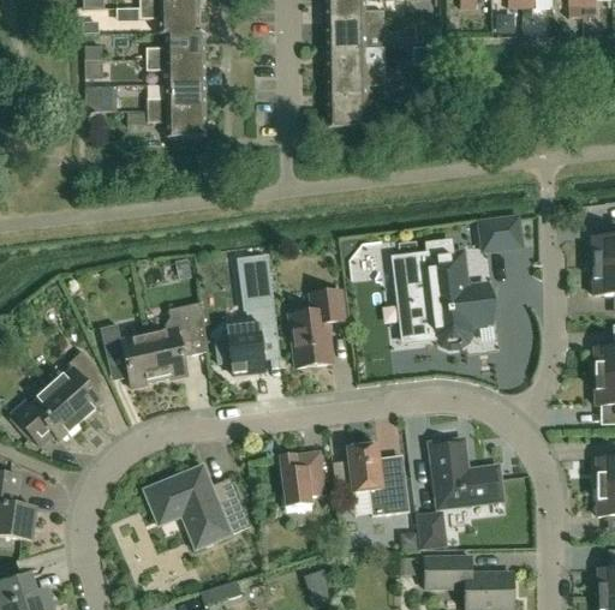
[(324,0),(326,21),(384,18),(383,7),(363,7),(363,0),(324,0)]
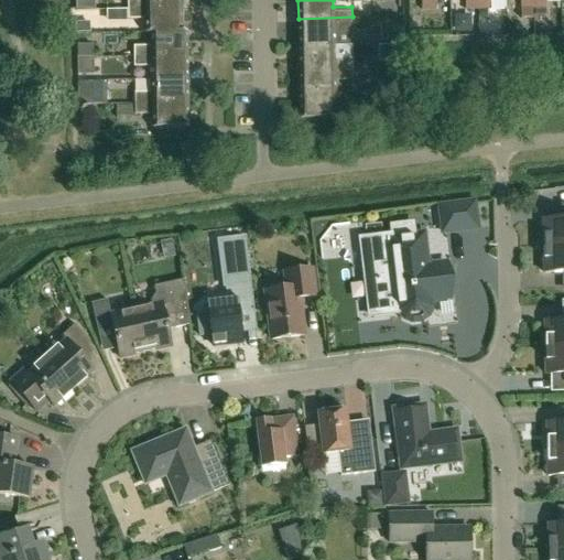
[(534,4),(533,0),(520,0),(521,15),(533,15),(533,4),(534,4)]
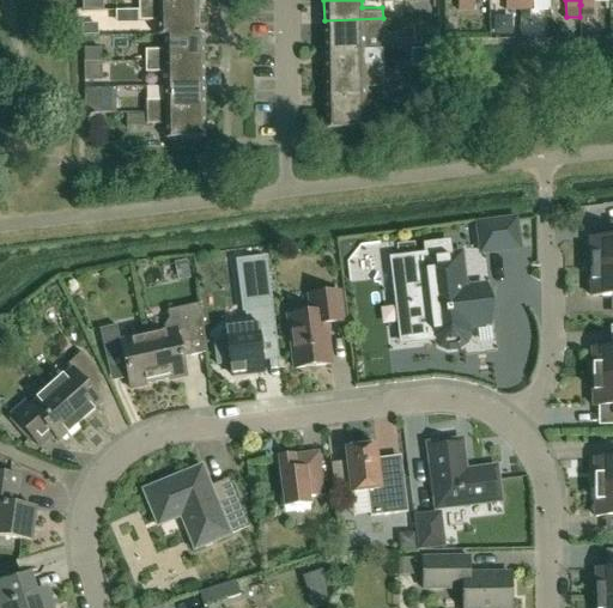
[(157,31),(204,30),(204,29),(198,29),(196,5),(140,5),(141,16),(157,16),(157,31)]
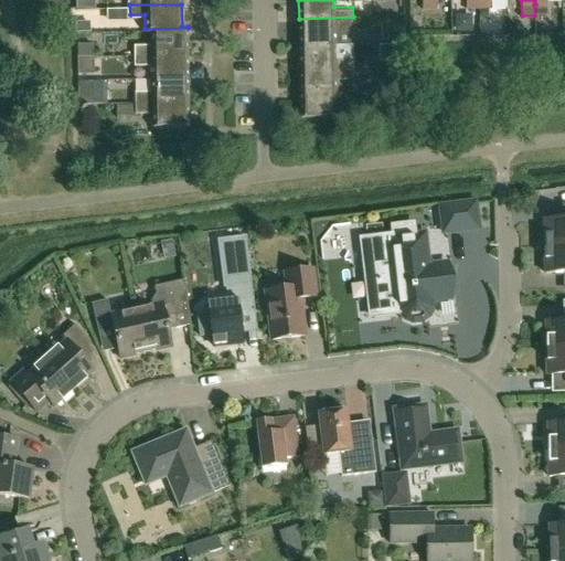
[(353,17),(299,19),(299,42),(353,41),(334,41),(334,28),(353,28),(353,17)]
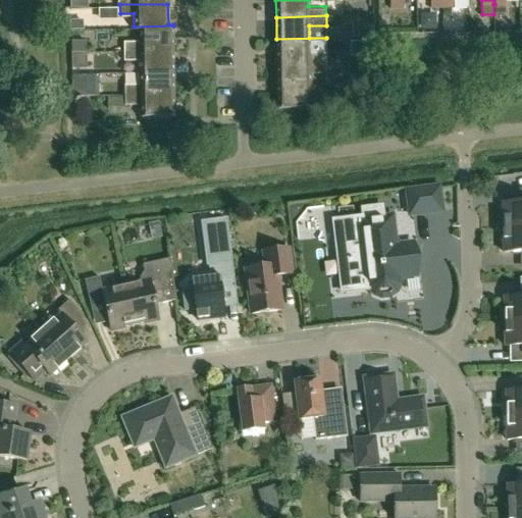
[(135,28),(138,27),(139,38),(125,39),(125,48),(173,48),(173,26),(134,27),(135,28)]
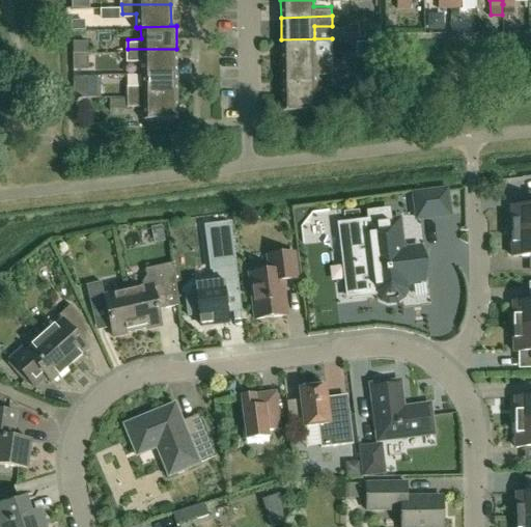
[(332,38),(281,39),(281,62),(333,60),(332,38)]
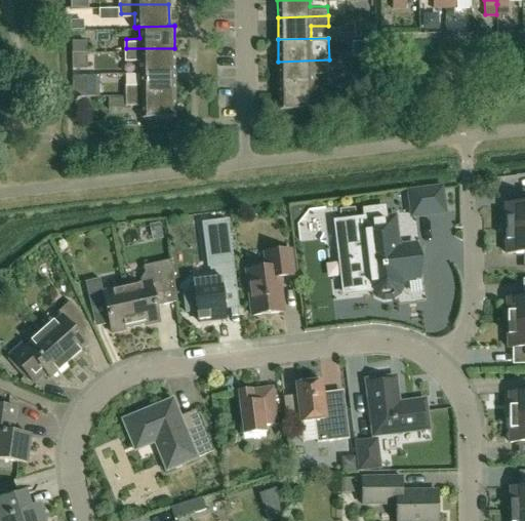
[(174,48),(126,48),(126,57),(139,57),(139,70),(175,70),(174,48)]
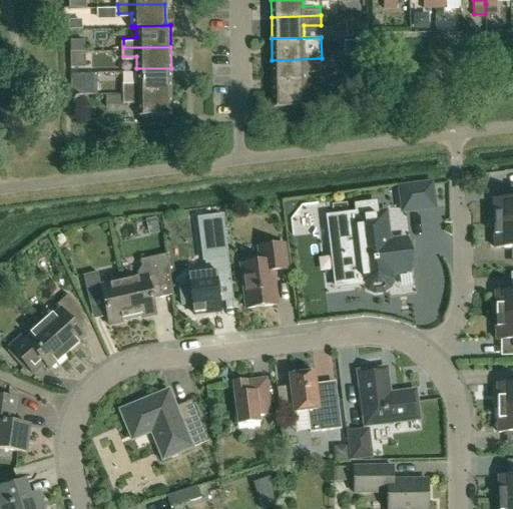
[(86,48),(71,48),(71,64),(86,64),(86,48)]
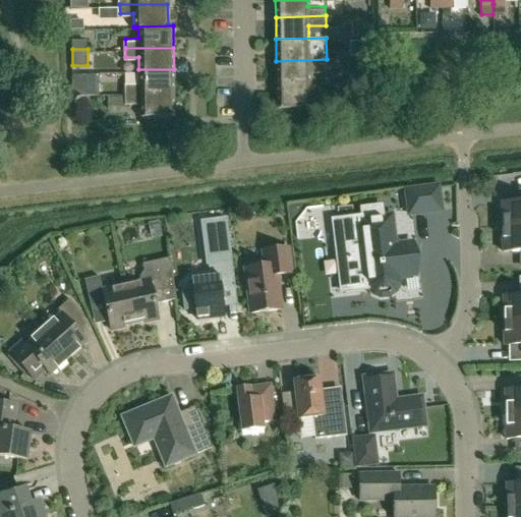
[(277,82),(309,81),(309,69),(327,68),(327,59),(276,61),(277,82)]
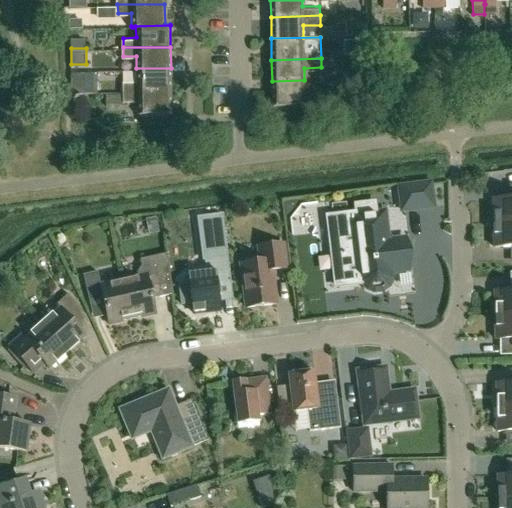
[(331,75),(344,75),(345,60),(331,60),(331,75)]
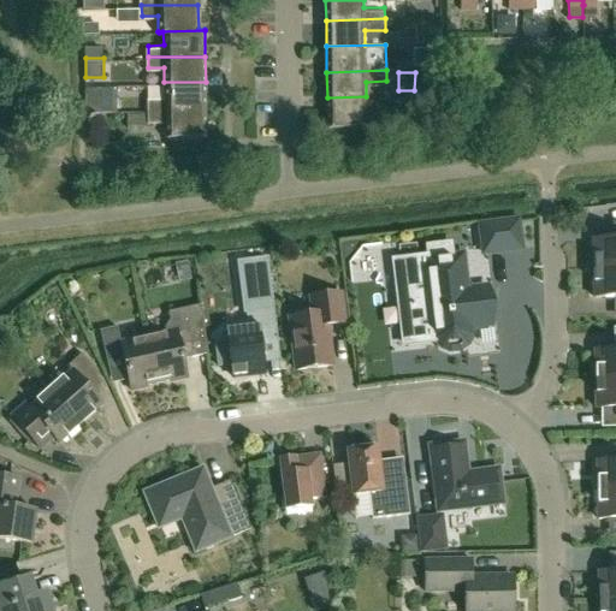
[(206,82),(164,82),(165,98),(149,98),(149,108),(206,108),(206,82)]
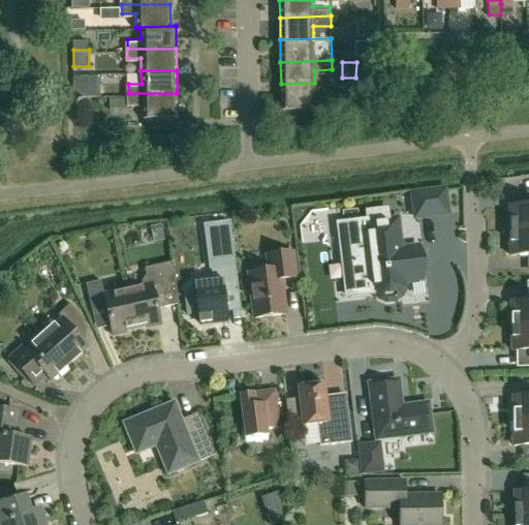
[(314,83),(281,84),(281,106),(332,105),(332,96),(314,96),(314,83)]
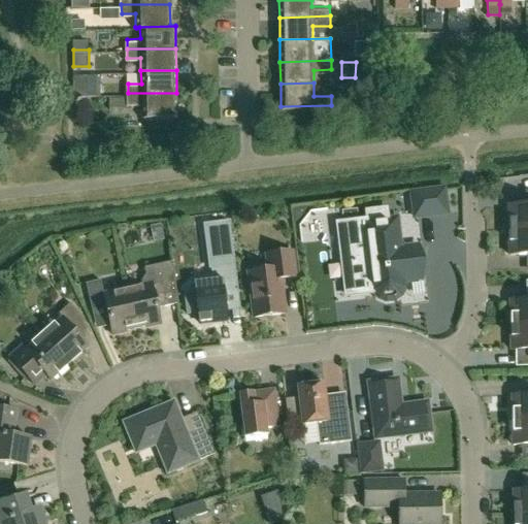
[(176,93),(128,93),(128,103),(141,102),(142,117),(177,116),(176,93)]
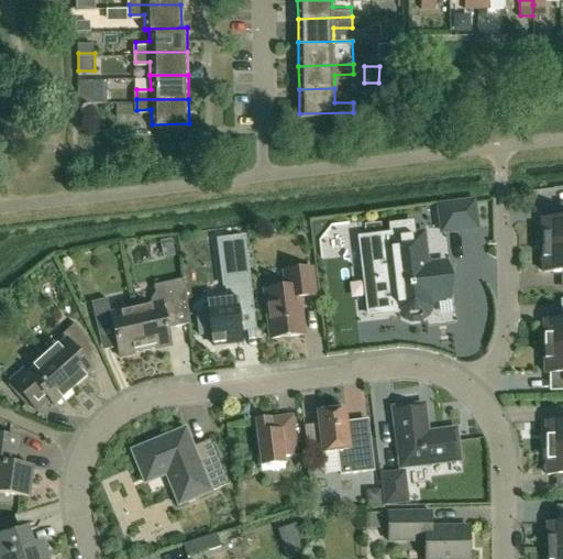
[(476,223),(473,198),(438,203),(441,228),(476,223)]
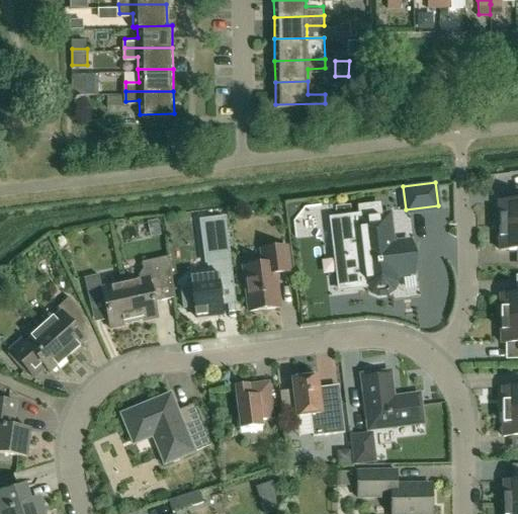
[(517,197),(499,198),(499,223),(517,222),(517,197)]
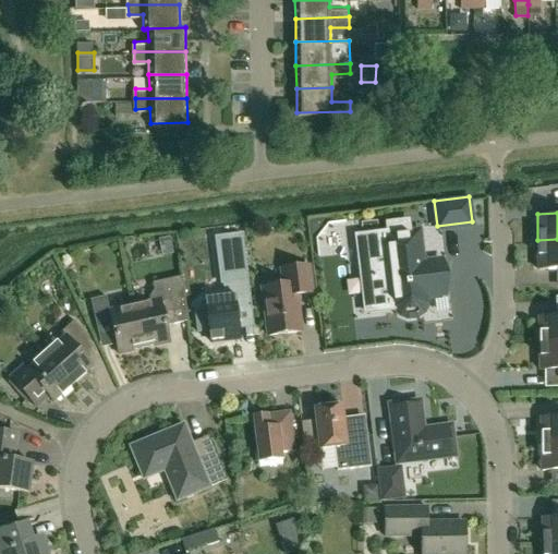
[(390,230),(362,235),(371,306),(392,303),(392,304),(396,308),(399,311),(408,314),(416,313),(424,309),(427,300),(427,294),(427,293),(446,291),(441,256),(425,259),(420,254),(422,252),(420,227),(415,228),(408,229),(405,224),(400,221),(396,223),(391,226),(390,230)]
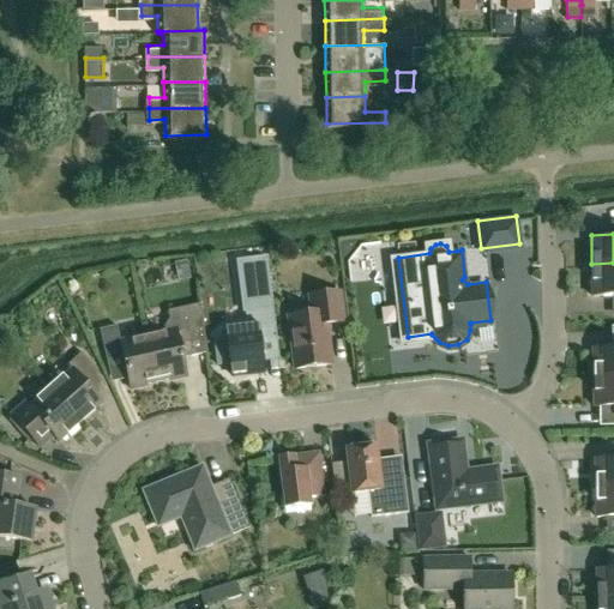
[(613,263),(591,264),(593,293),(613,293),(613,263)]
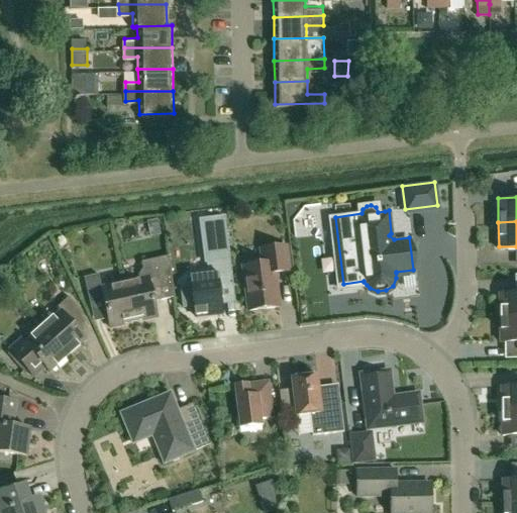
[(243,263),(248,307),(279,304),(275,270),(289,268),(287,243),(261,245),(263,261),(243,263)]
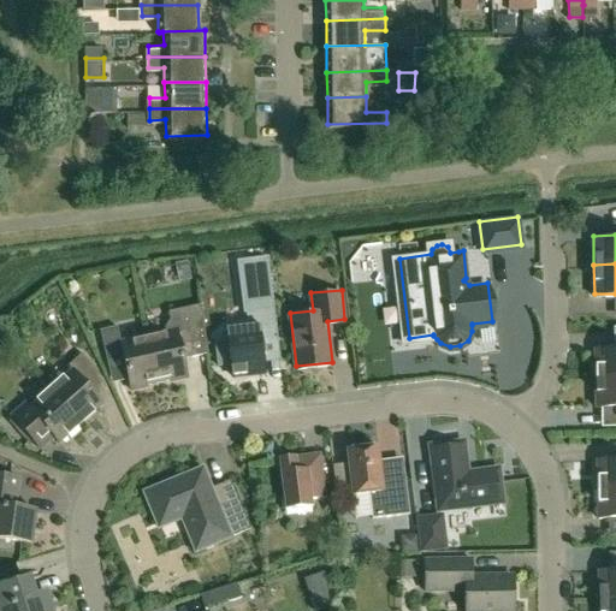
[(148,332),(159,379),(171,377),(171,378),(187,374),(183,356),(207,350),(201,301),(167,308),(170,316),(165,325),(165,328),(148,332)]
